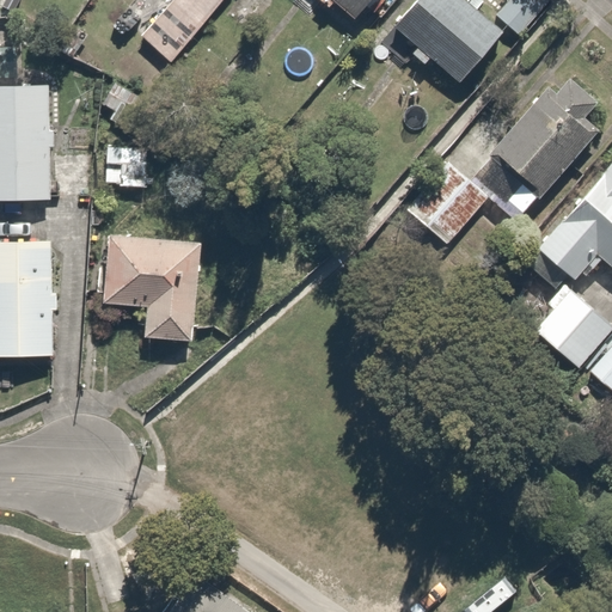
[(232,0),(171,0),(140,34),(172,65),(232,0)]
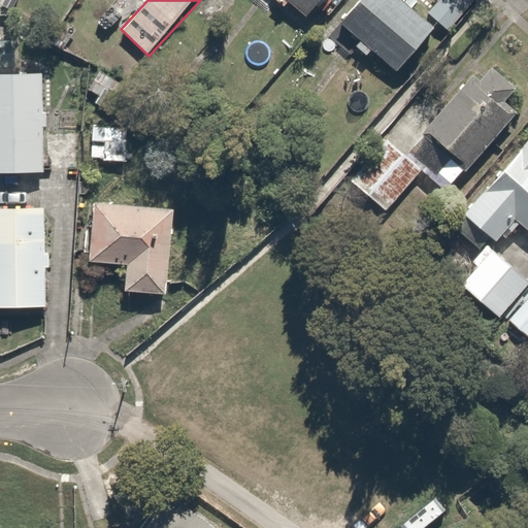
[(293,6),(306,19),(324,0),(273,0),(286,13),(293,6)]
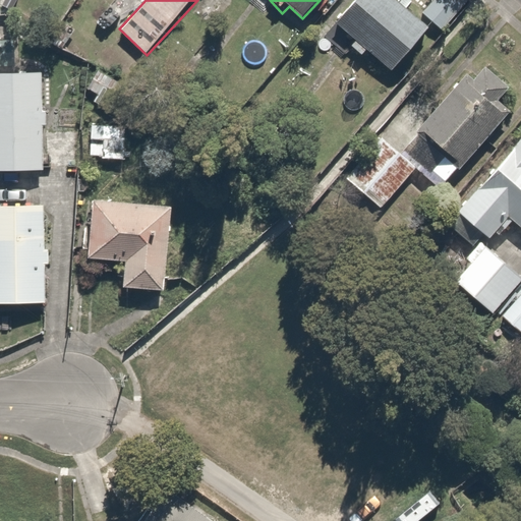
[(367,49),(393,69),(429,25),(398,0),(355,0),(337,22),(357,40),(352,45),(363,54),(367,49)]
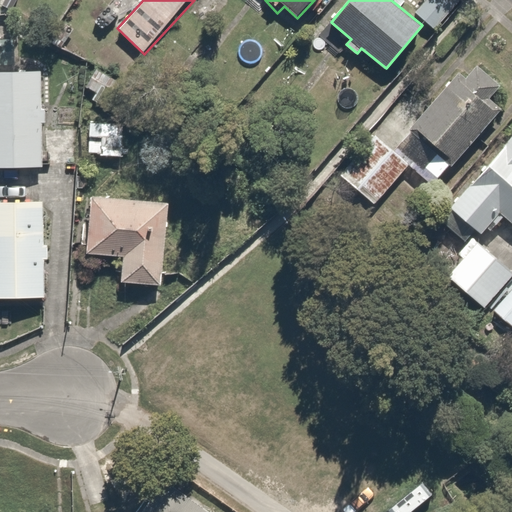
[(424,0),(414,11),(435,29),(460,0),(424,0)]
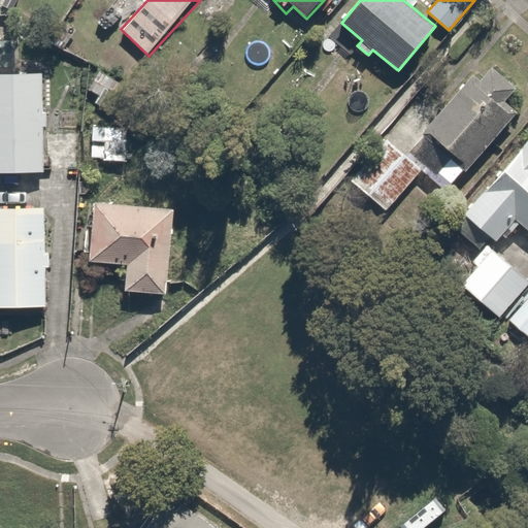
[(0,175),(47,176),(48,75),(0,74),(0,175)]
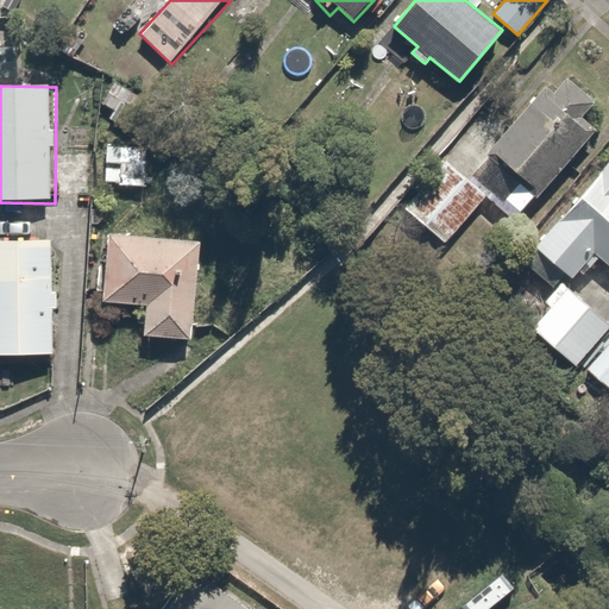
[(597,135),(551,94),(473,184),(490,200),(520,225),(597,135)]
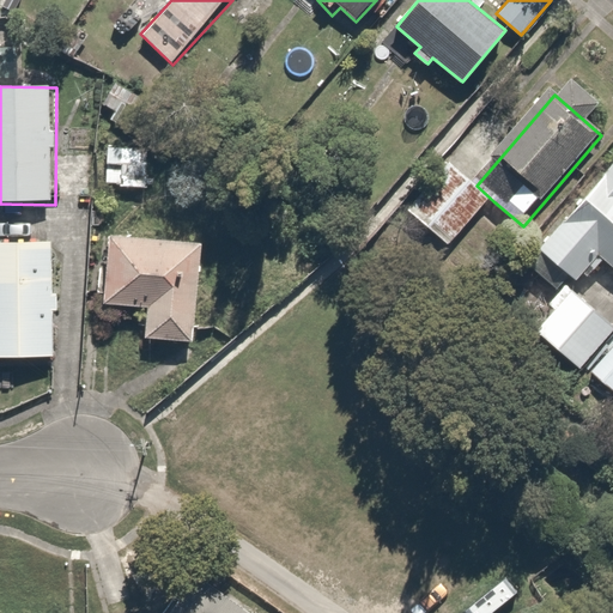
[(153,149),(108,147),(107,188),(151,189),(153,149)]
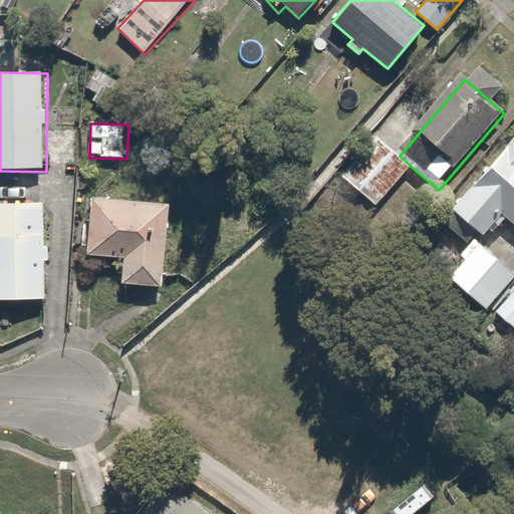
[(414,169),(373,134),(337,176),(377,211),(414,169)]
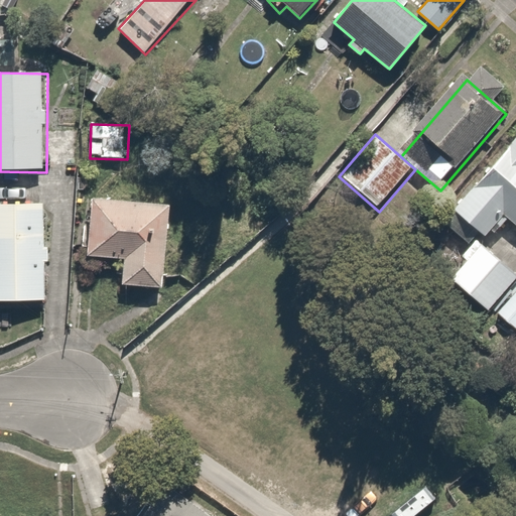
[(515,137),(453,211),(489,243),(510,220),(515,225),(515,137)]
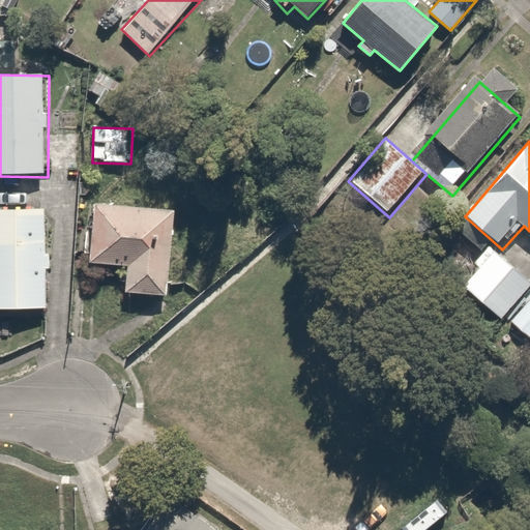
[(174,210),(95,203),(90,261),(127,264),(125,291),(167,294),(174,210)]
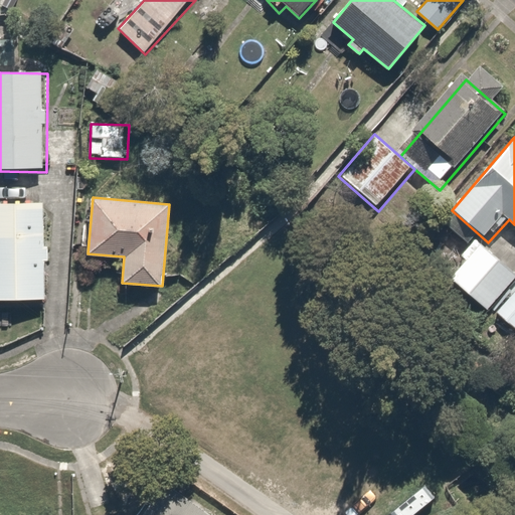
[(56,203),(0,203),(0,305),(55,306),(56,203)]
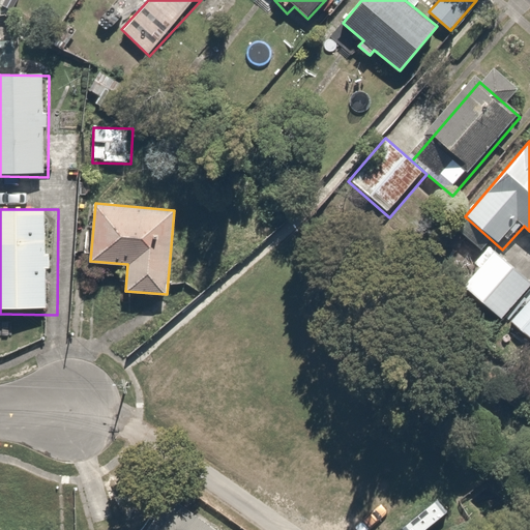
[(506,326),(529,297),(529,277),(497,251),(464,290),(506,326)]
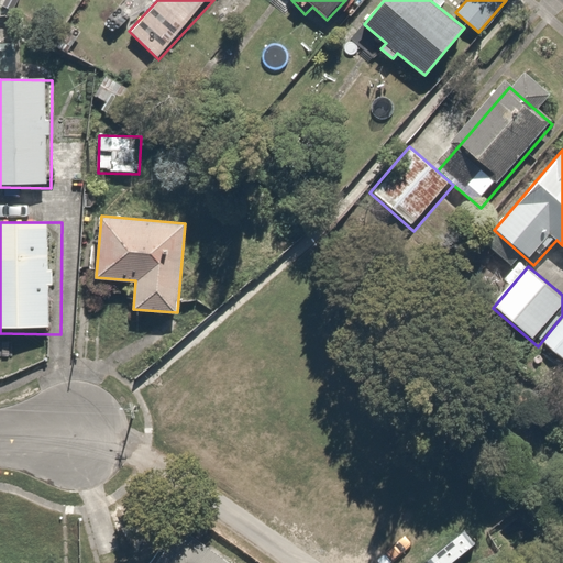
[(562,316),(538,346),(560,364),(562,360),(562,316)]
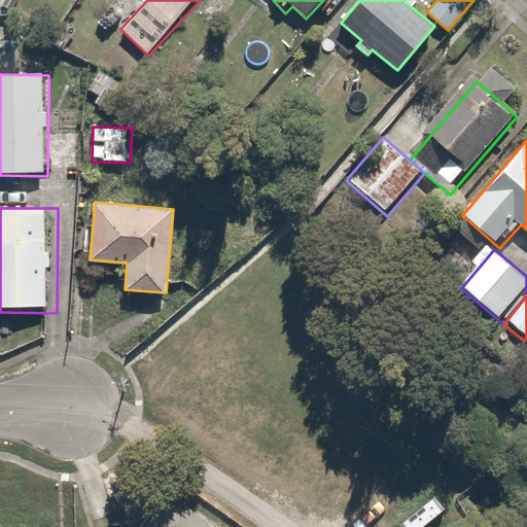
[(207,526),(171,498),(147,526),(207,526)]
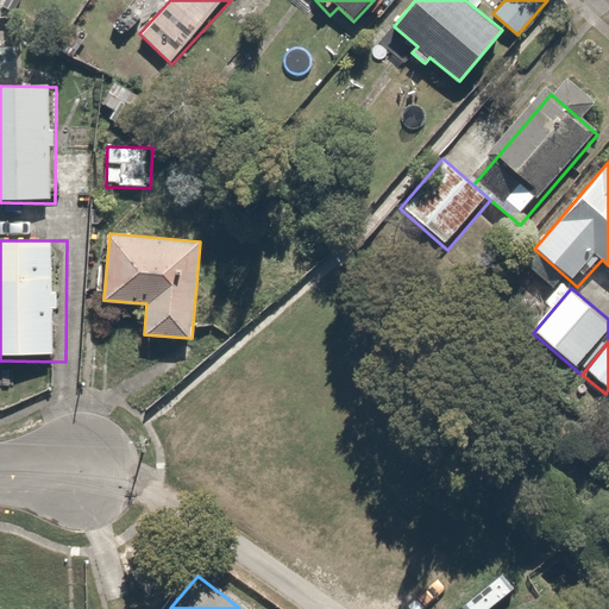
All buildings are outlined.
